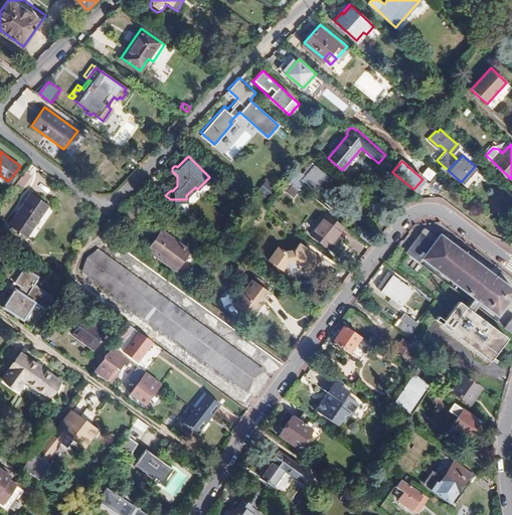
[(303,179),(318,192),(322,186),(332,195),(328,200),(345,214),(350,209),(333,195),(341,186),(315,164),(303,179)]
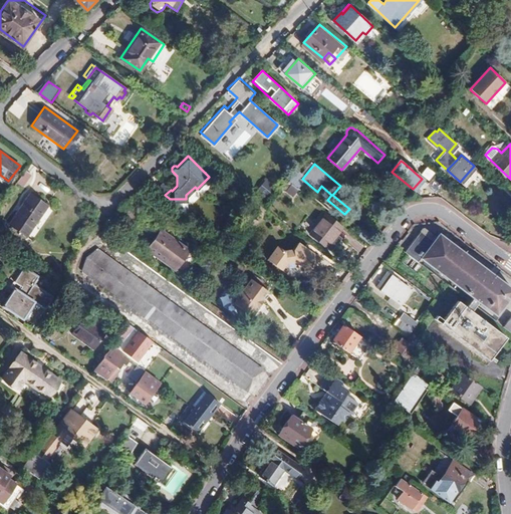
[(22,184),(31,173),(25,168),(16,180),(22,184)]
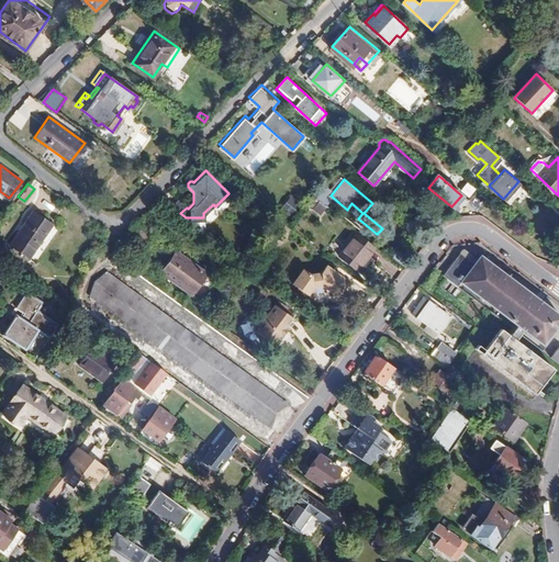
[(300,202),(291,195),(283,204),(292,212),(300,202)]
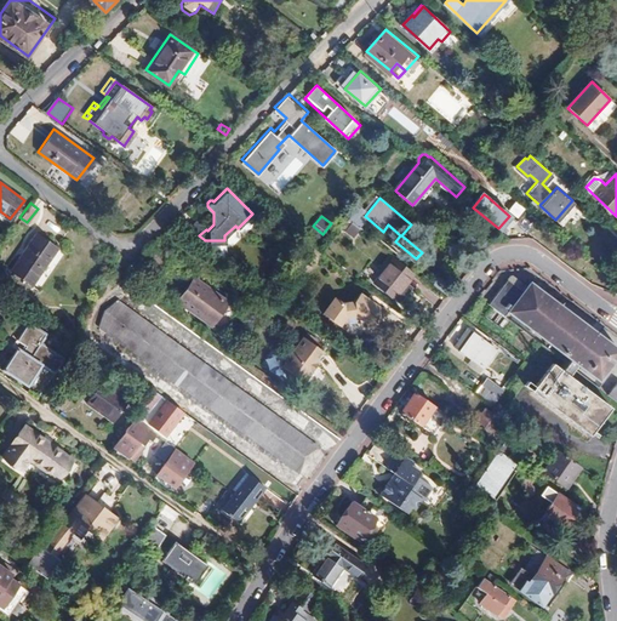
[(187,227),(196,238),(199,235),(206,229),(196,218),(187,227)]
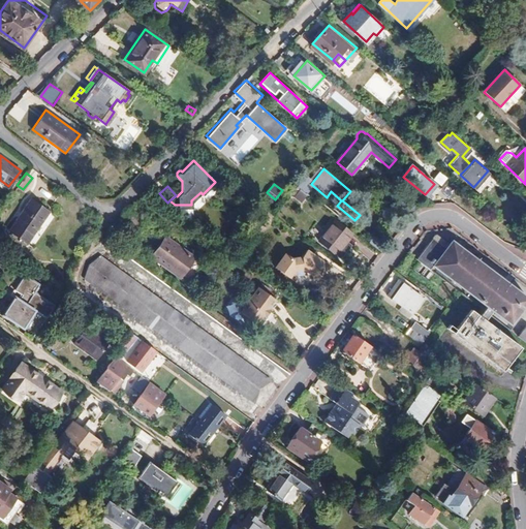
[(304,204),(310,194),(302,189),(297,198),(304,204)]
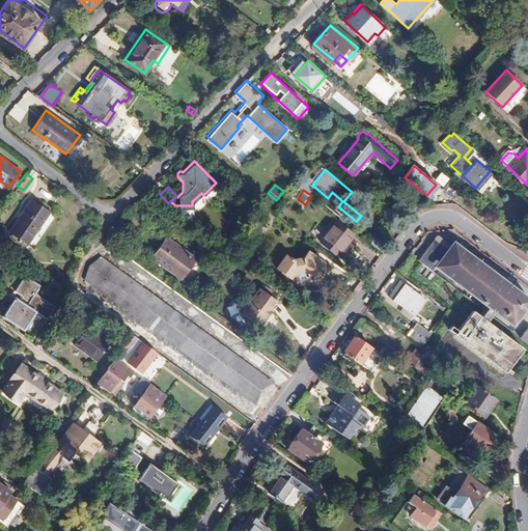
[(342,201),(332,192),(328,198),(338,206),(342,201)]
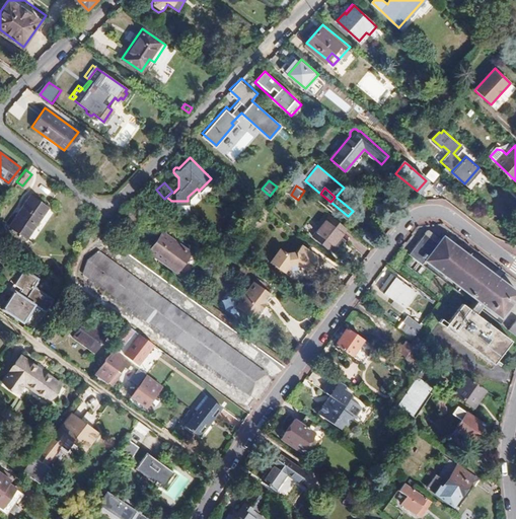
[(267,199),(270,196),(262,189),(259,192),(267,199)]
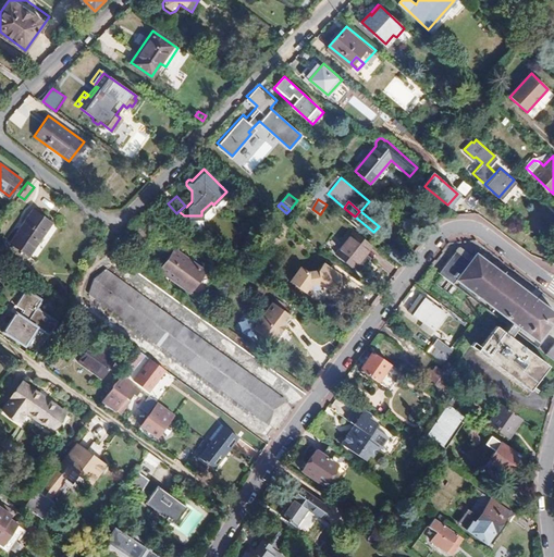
[(27,254),(51,221),(33,208),(9,240),(27,254)]
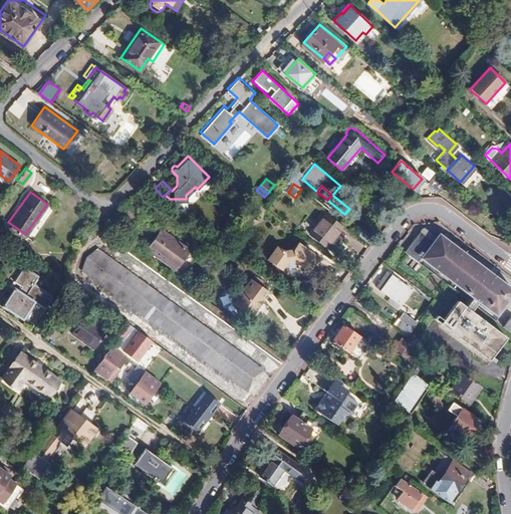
[(333,252),(347,233),(332,220),(317,239),(333,252)]
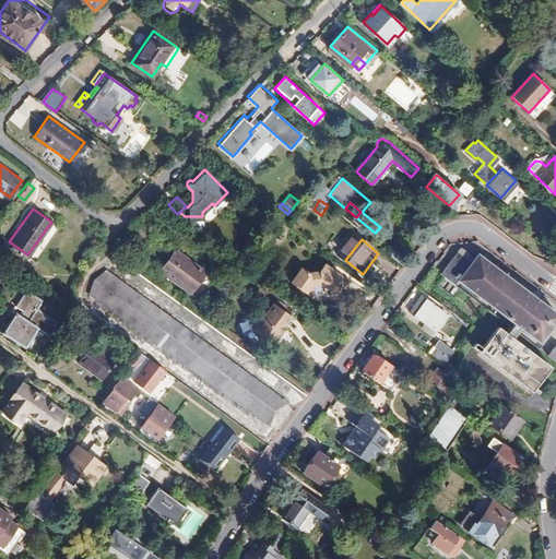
[(406,265),(412,258),(400,248),(393,257),(406,265)]
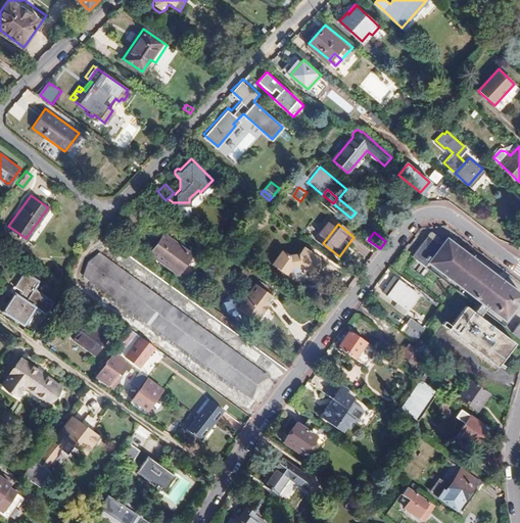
[(446,324),(503,366),(519,342),(519,340),(483,316),(490,305),(509,319),(519,303),(519,288),(450,237),(443,244),(430,234),(414,255),(428,266),(431,262),(483,300),(477,311),(470,304),(456,325),(448,320),(446,324)]
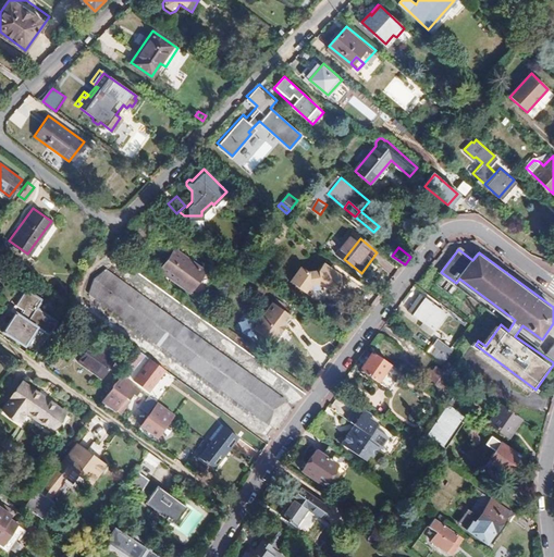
[(189,291),(204,272),(173,250),(159,269),(189,291)]
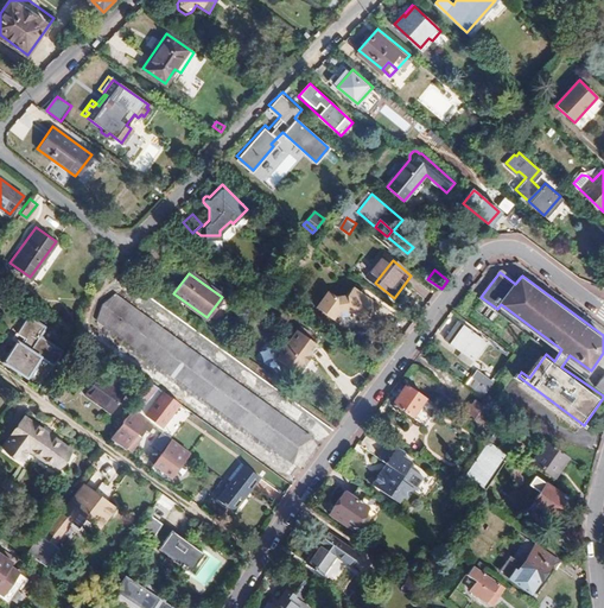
[(372,302),(373,299),(354,285),(348,293),(336,295),(329,289),(316,305),(335,318),(341,310),(342,312),(349,311),(351,309),(361,316),(363,314),(373,312),(372,302)]
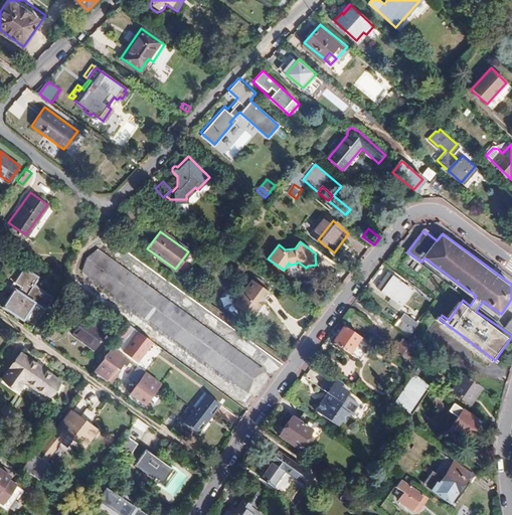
[(81,270),(247,392),(265,370),(98,249),(81,270)]
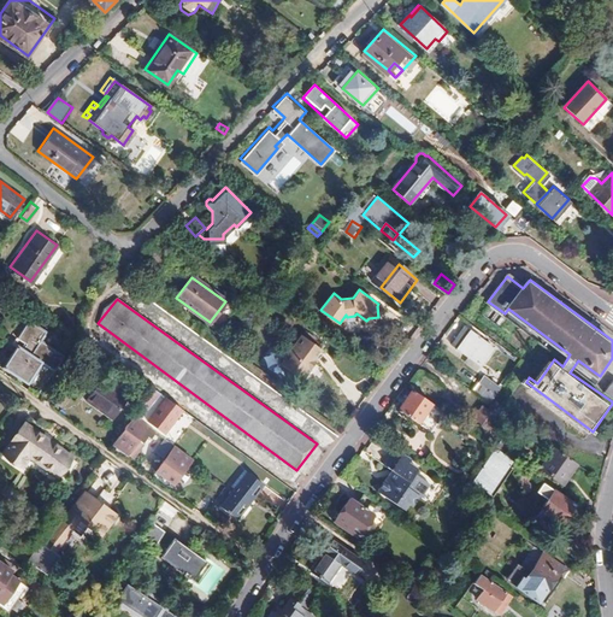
[(63,354),(37,338),(43,329),(27,317),(15,335),(22,340),(18,345),(36,358),(53,369),(63,354)]
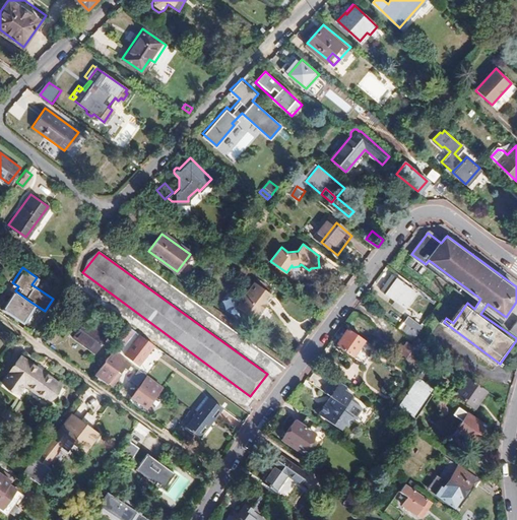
[(418,294),(400,279),(388,295),(407,309),(418,294)]
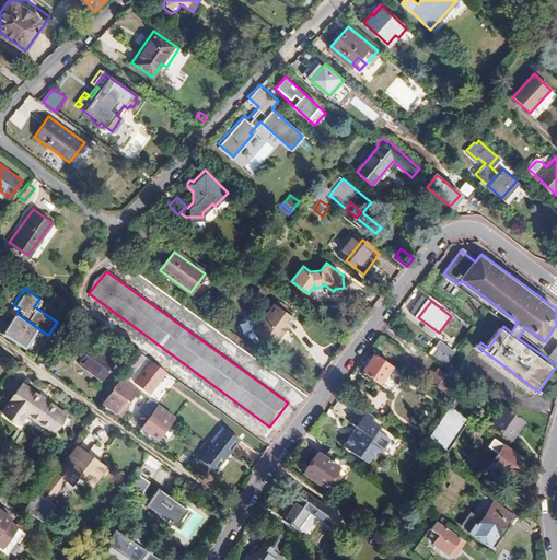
[(291,315),(274,302),(253,329),(260,334),(260,342),(270,341),(273,343),(287,324),(285,323),(291,315)]
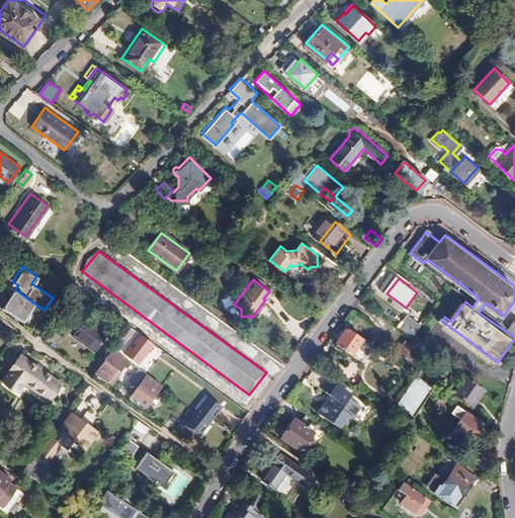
[(0,305),(18,318),(30,300),(15,289),(11,287),(0,303),(0,305)]
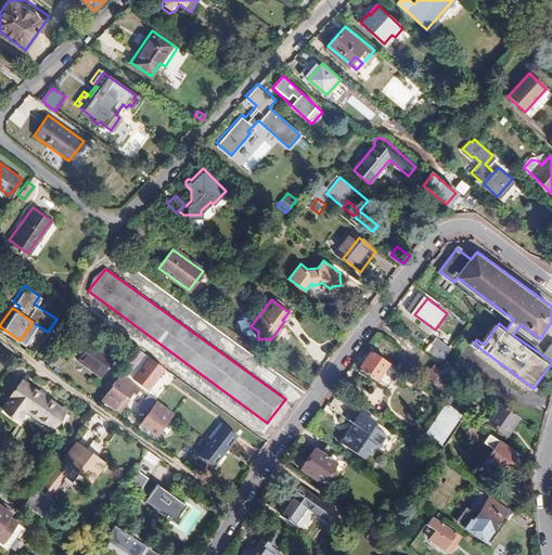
[(451,347),(434,335),(425,346),(441,359),(451,347)]
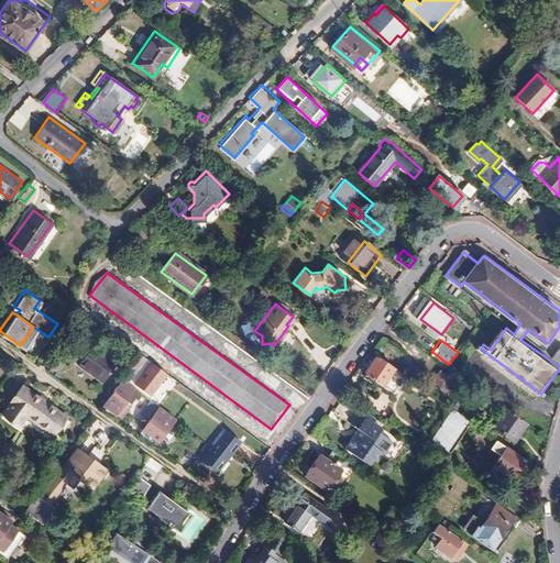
[(103,384),(122,356),(118,353),(112,360),(92,346),(79,366),(103,384)]
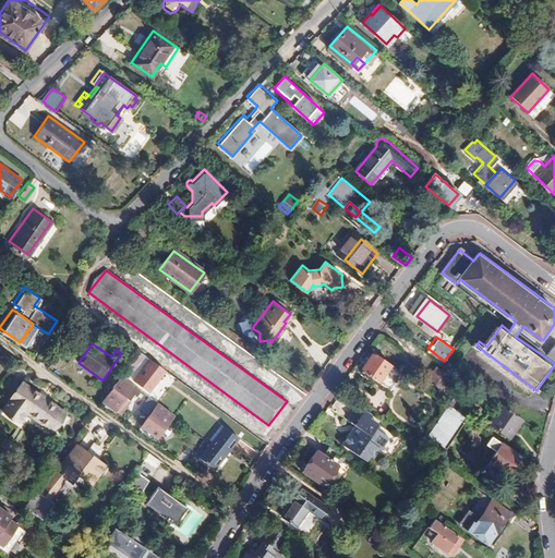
[(125,378),(143,353),(142,352),(139,350),(121,375),(125,378)]
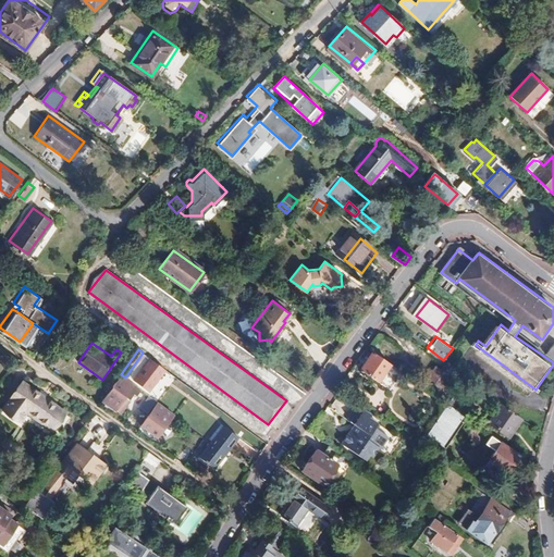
[(405,373),(385,359),(377,354),(365,371),(393,391),(405,373)]
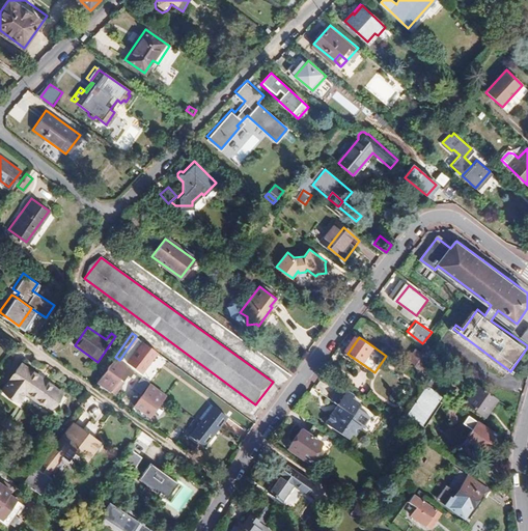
[(161,354),(146,342),(131,363),(146,374),(161,354)]
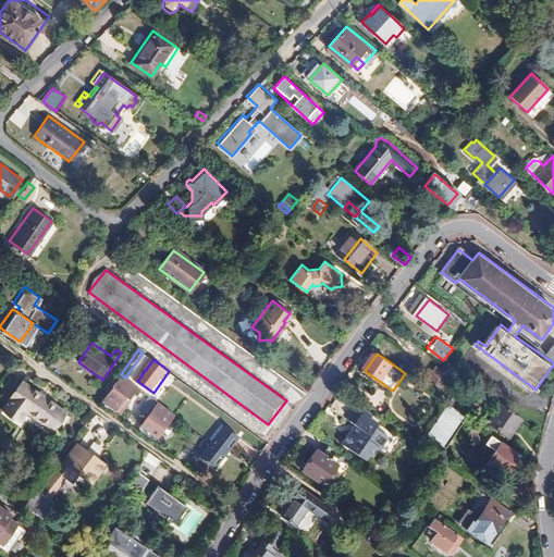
[(453,373),(439,363),(427,380),(441,390),(453,373)]
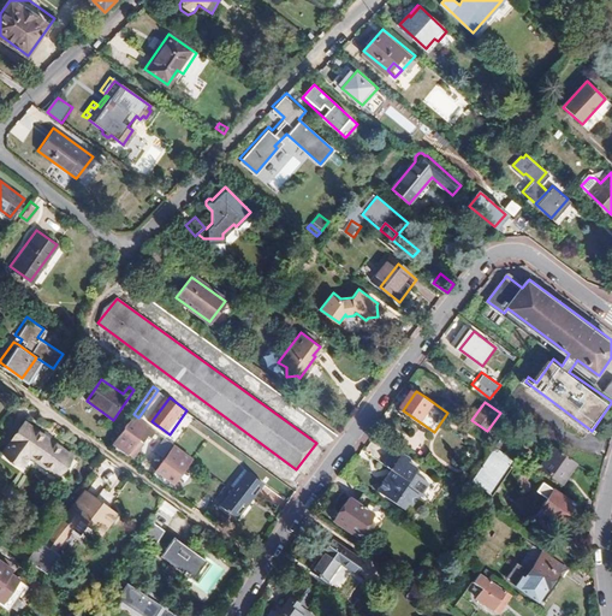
[(146,437),(153,428),(138,418),(134,414),(114,442),(135,457),(148,439),(146,437)]
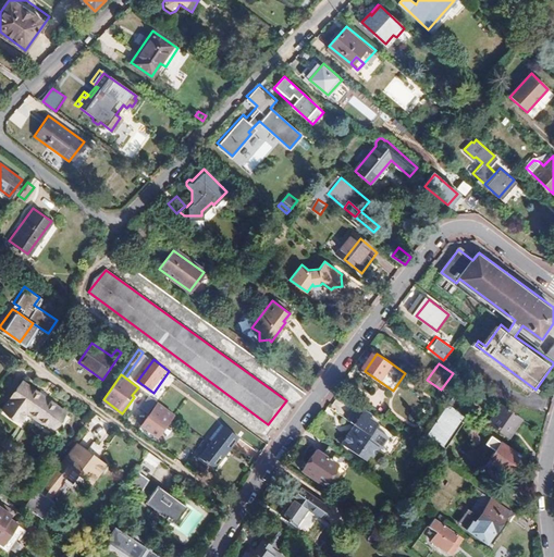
[(460,383),(453,379),(446,388),(454,393),(460,383)]
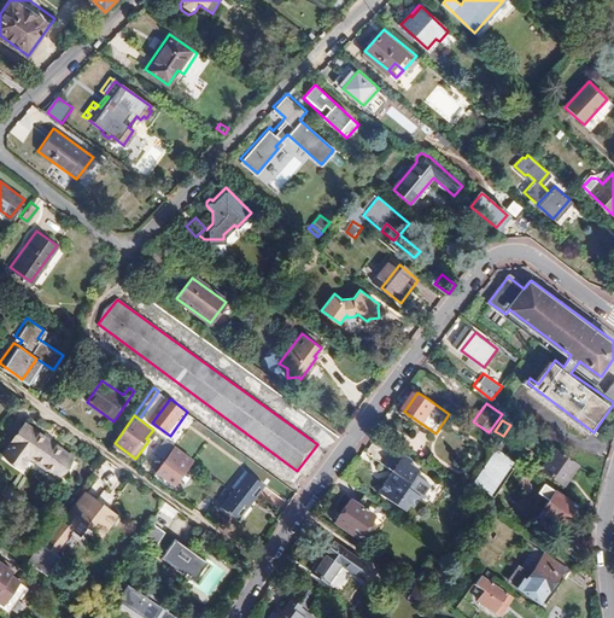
[(56,476),(69,458),(23,424),(1,453),(19,466),(27,455),(56,476)]
